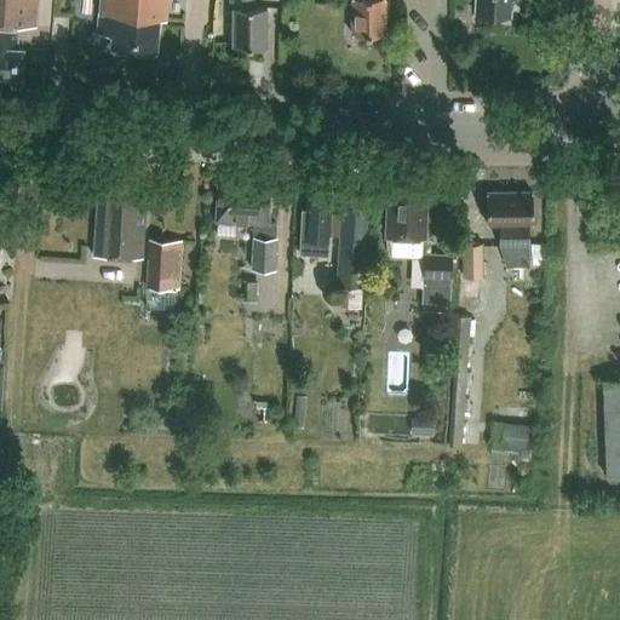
[(0,0),(0,75),(23,76),(24,47),(18,47),(19,22),(36,23),(36,0),(0,0)]
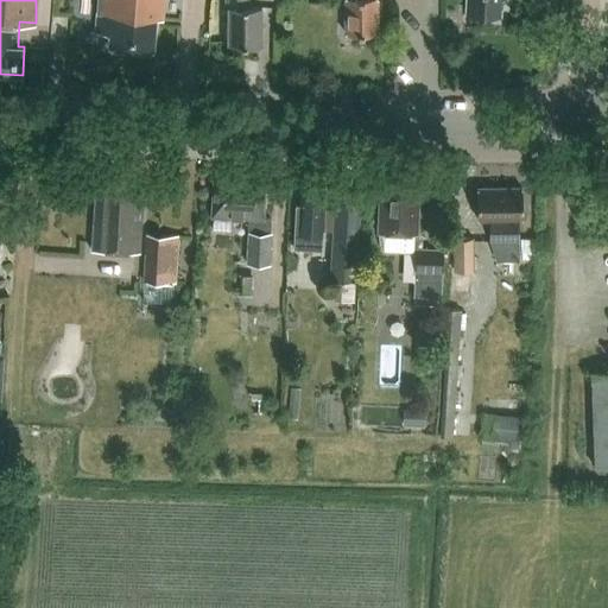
[(163,0),(97,0),(96,31),(111,32),(109,44),(152,48),(154,17),(162,17),(163,0)]
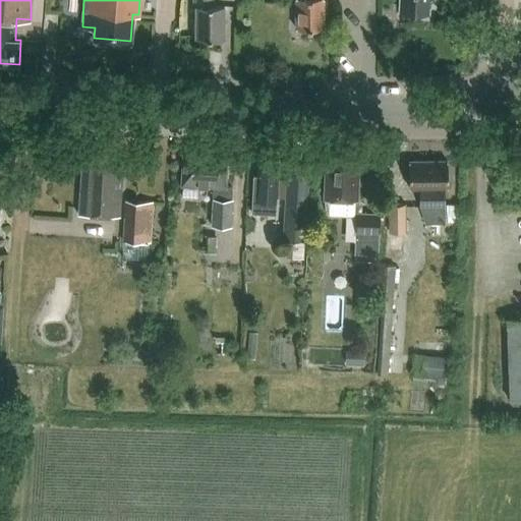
[(196,38),(224,38),(224,5),(214,4),(213,0),(194,0),(194,5),(196,5),(196,38)]
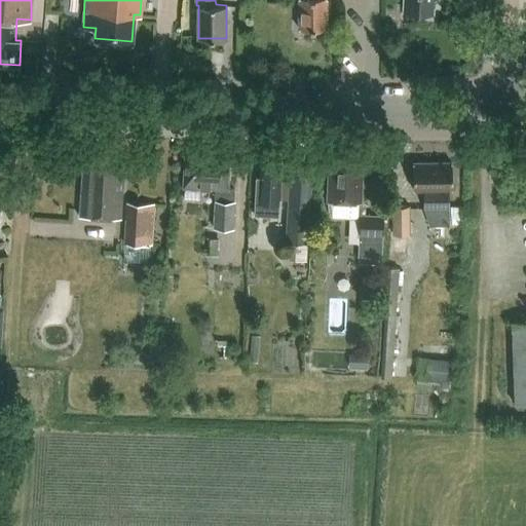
[(299,0),(299,28),(327,28),(327,0),(299,0)]
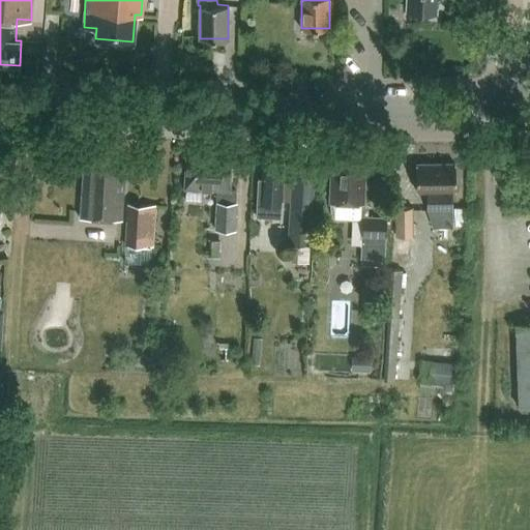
[(436,12),(437,0),(406,0),(406,10),(436,12)]
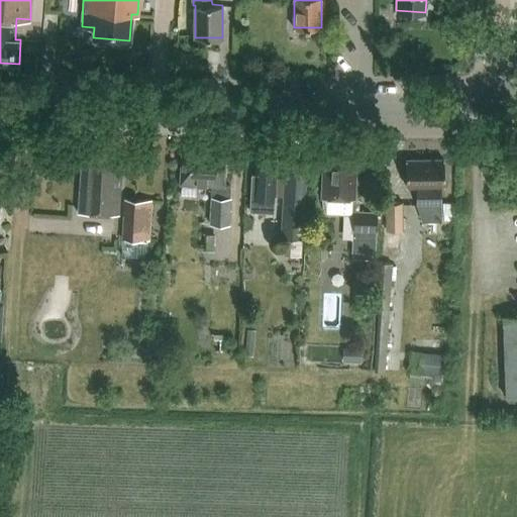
[(354,212),(356,169),(362,169),(363,146),(324,145),(323,167),(324,167),(321,215),(353,216),(353,211),(354,212)]
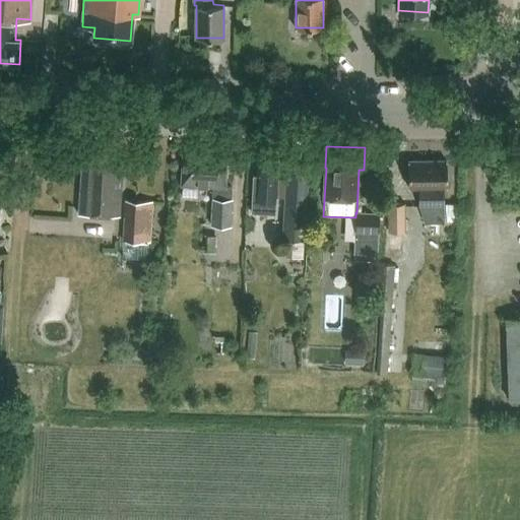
[(79,214),(120,217),(123,160),(113,160),(114,151),(94,150),(93,158),(83,157),(79,214)]
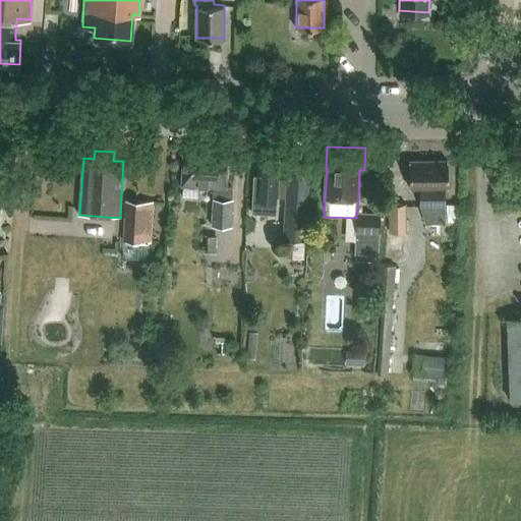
[(213,225),(231,226),(233,187),(226,187),(228,152),(184,151),(182,186),(214,187),(213,225)]
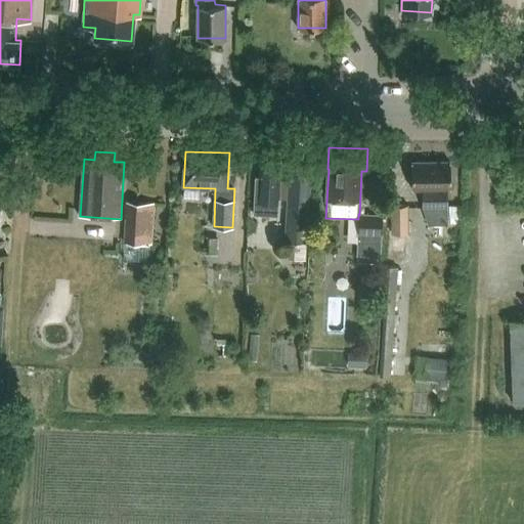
[(255,177),(254,214),(277,215),(278,200),(289,201),(286,239),(307,241),(312,159),(291,158),(290,173),(280,172),(280,158),(260,157),(259,177),(255,177)]
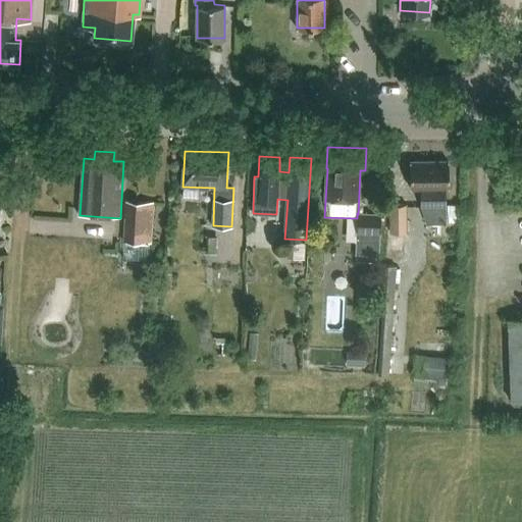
[(447,223),(447,188),(449,188),(449,161),(410,161),(410,188),(420,188),(421,206),(427,223),(447,223)]
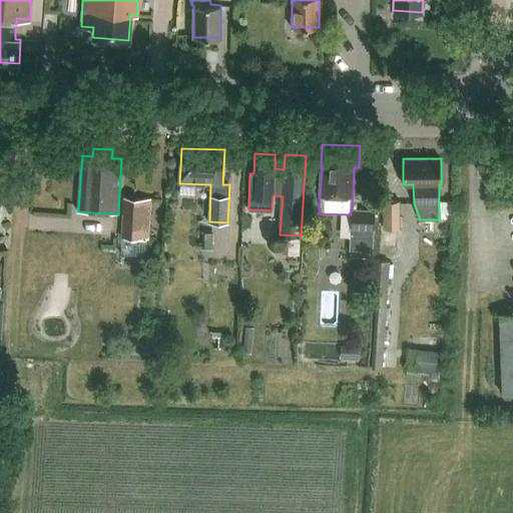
[(121,237),(148,238),(150,198),(124,197),(121,237)]
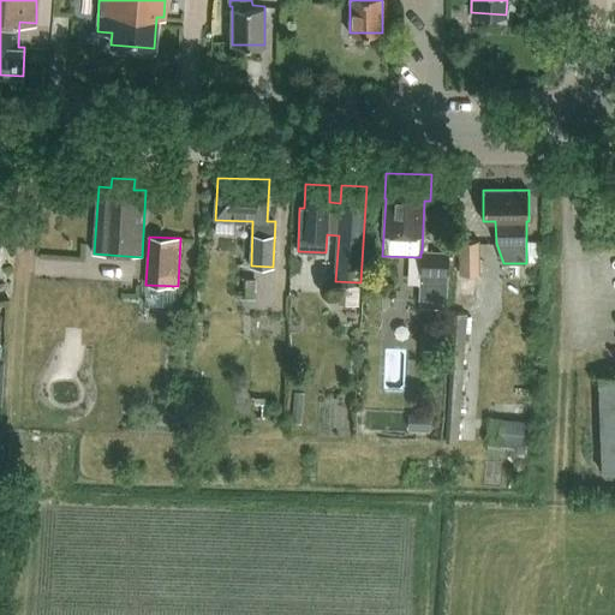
[(459,275),(479,274),(479,240),(459,240),(459,275)]
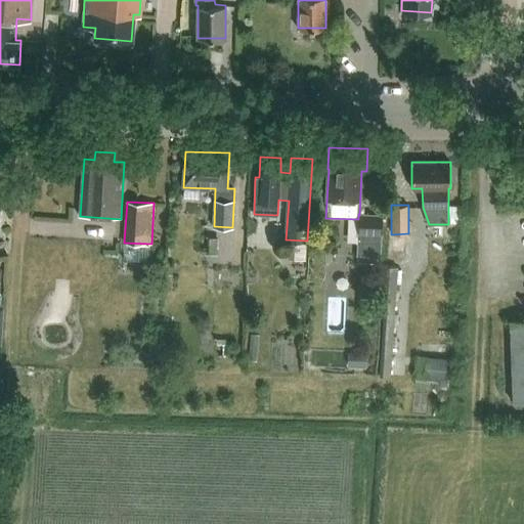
[(357,255),(381,256),(383,215),(359,215),(358,214),(358,219),(357,255)]
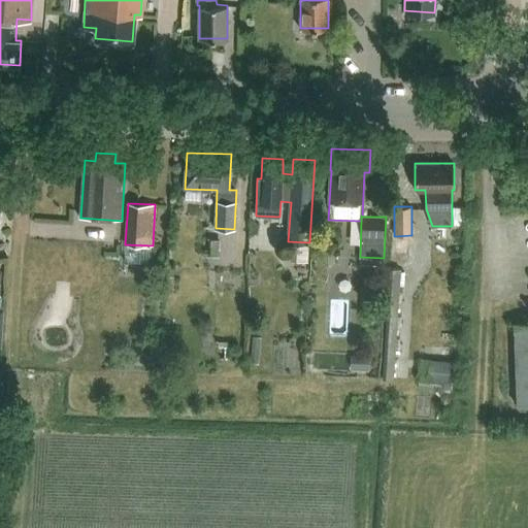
[(400,269),(409,270),(409,256),(410,237),(391,236),(390,269),(400,269)]
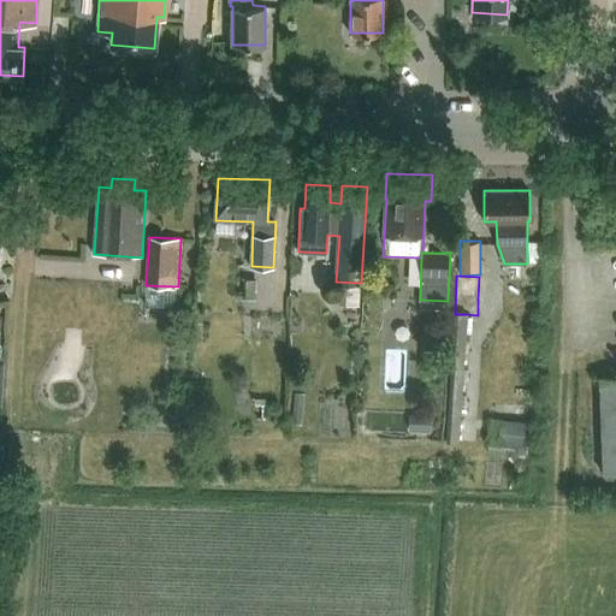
[(255,297),(255,279),(244,279),(244,297),(255,297)]
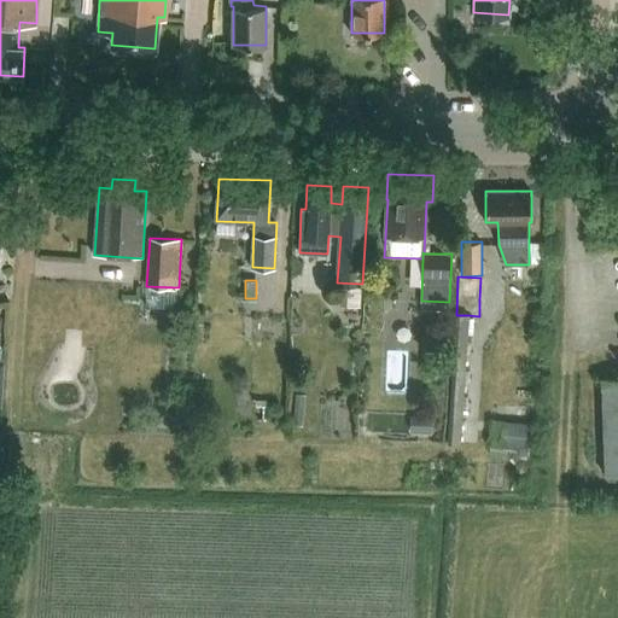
[(468,315),(456,315),(456,314),(448,443),(460,444),(468,315)]
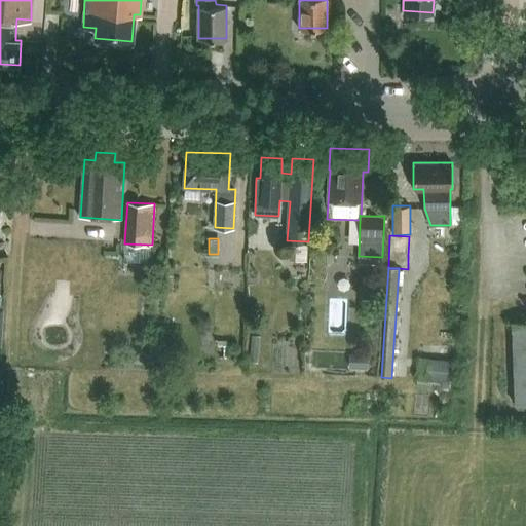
[(525,403),(525,321),(512,322),(515,404),(525,403)]
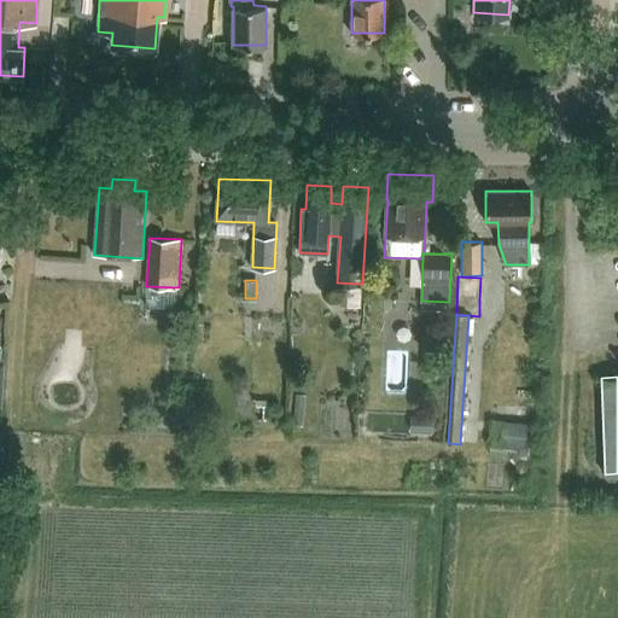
[(307,394),(296,392),(293,423),(304,424),(307,394)]
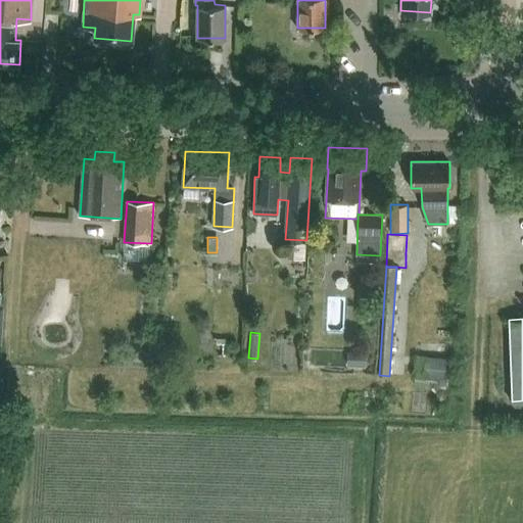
[(348,351),(347,365),(365,367),(366,353),(348,351)]
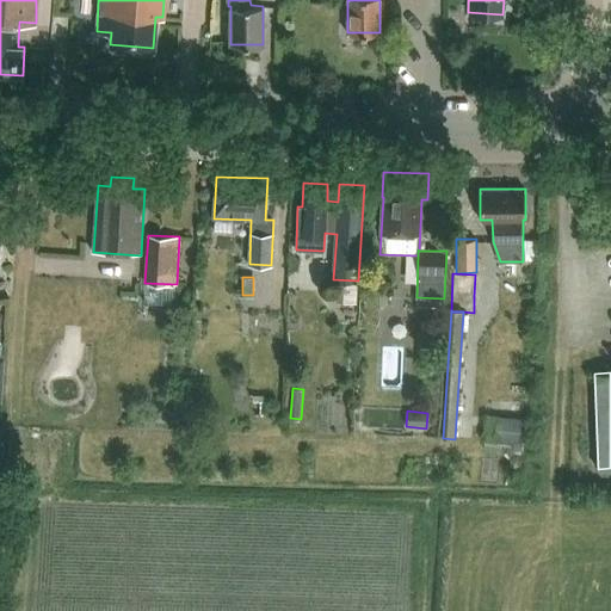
[(503,420),(501,443),(524,444),(525,421),(503,420)]
